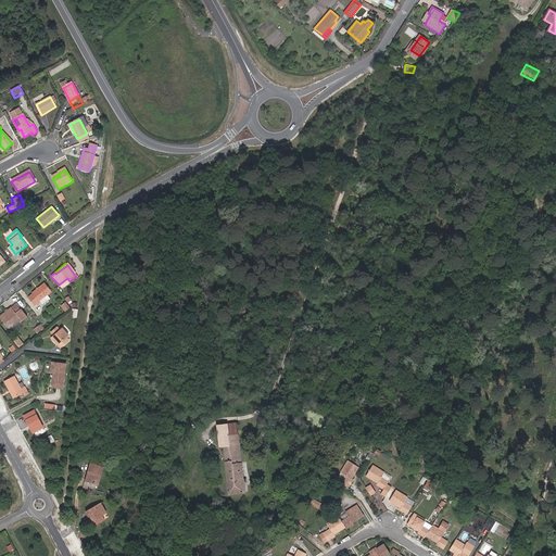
[(49,291),(42,283),(30,292),(38,301),(49,291)]
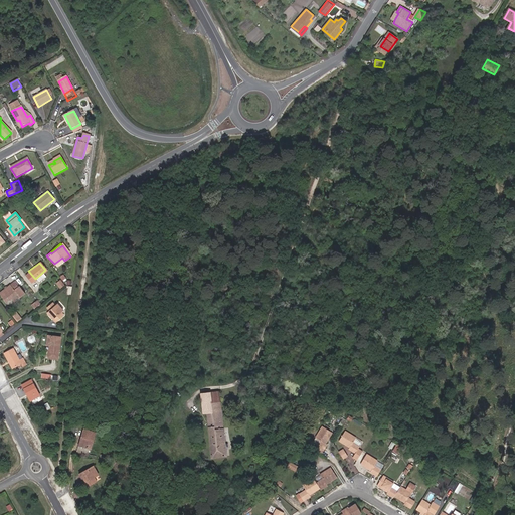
[(61,279),(57,283),(61,288),(65,285),(61,279)]
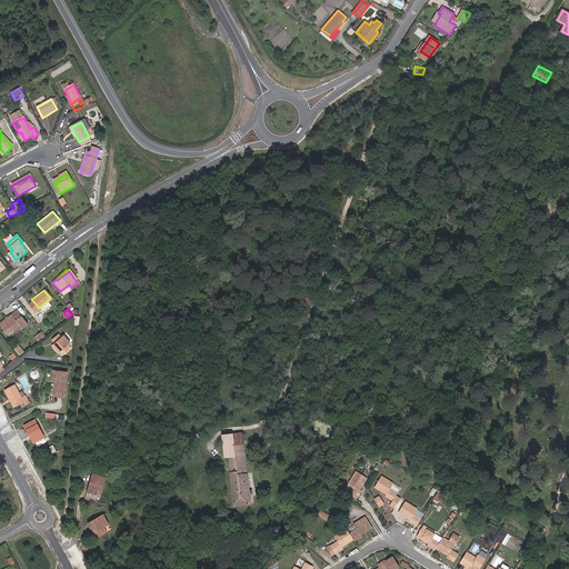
[(11,328),(17,322),(20,327),(26,322),(19,315),(15,310),(10,313),(0,321),(0,325),(6,332),(11,328)]
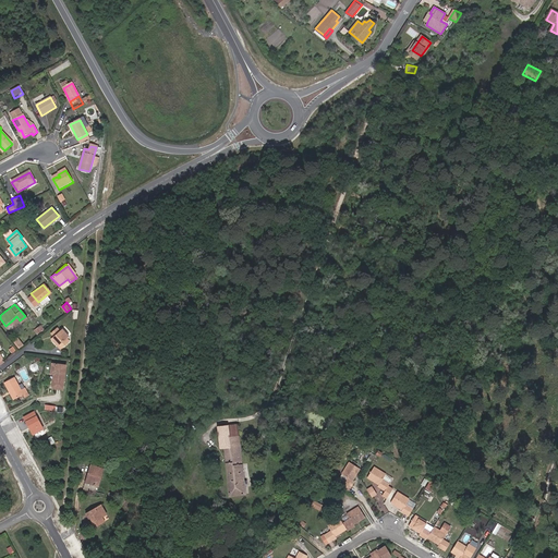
[(16,316),(11,322),(13,325),(20,320),(16,316)]
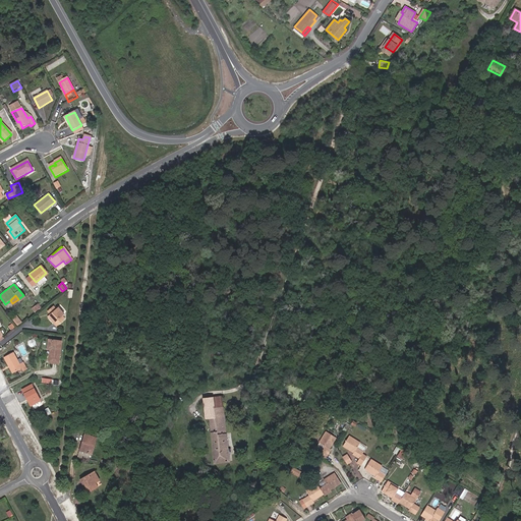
[(31,307),(35,312),(41,306),(37,302),(31,307)]
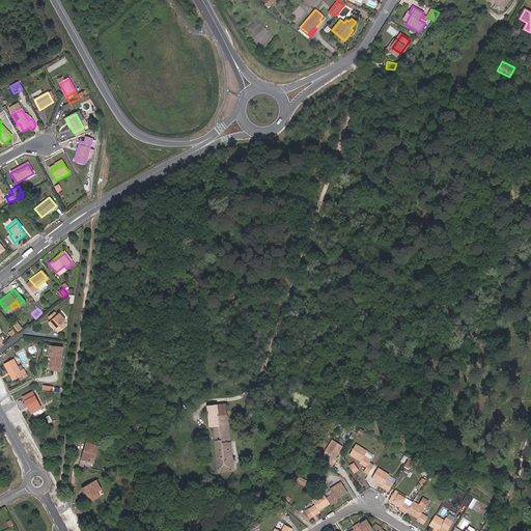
[(52,317),(51,318),(56,326),(55,327),(58,329),(65,324),(63,320),(65,318),(59,311),(57,313),(54,309),(49,314),(52,317)]
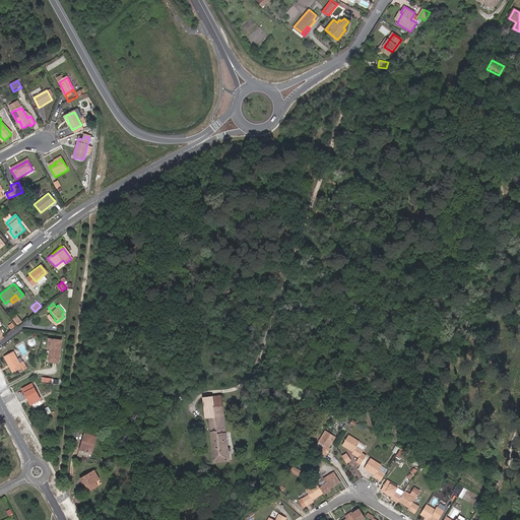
[(20,321),(15,314),(11,317),(17,323),(20,321)]
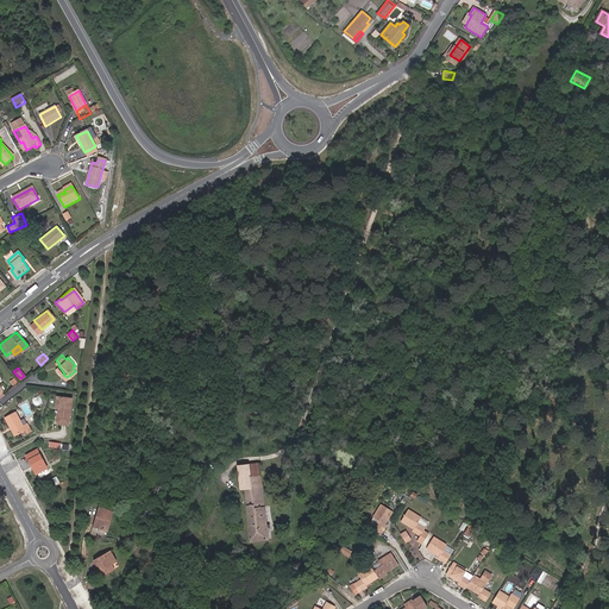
[(70,396),(56,395),(55,406),(58,406),(56,421),(67,422),(70,396)]
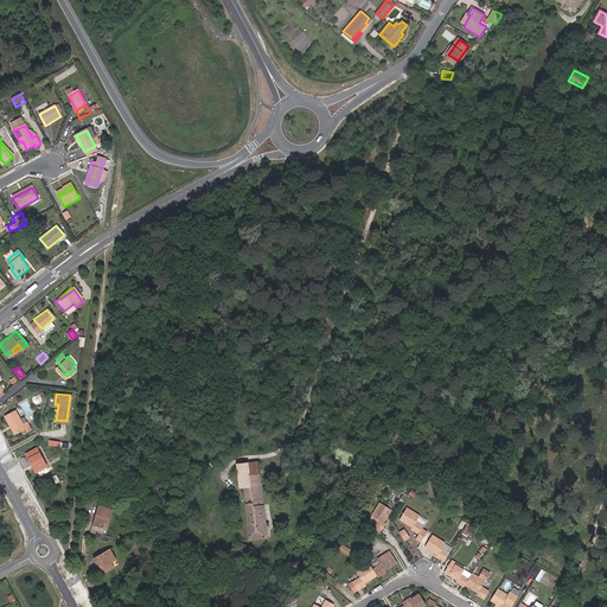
[(23,422),(14,409),(4,415),(13,433),(24,427),(25,429),(30,427),(26,420),(23,422)]
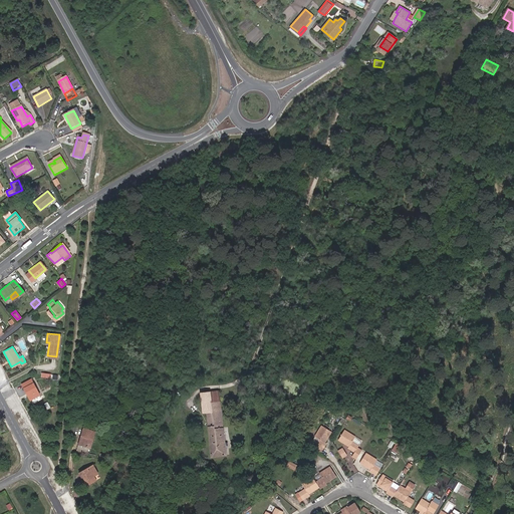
[(21,381),(26,391),(27,390),(31,397),(39,392),(30,376),(21,381)]
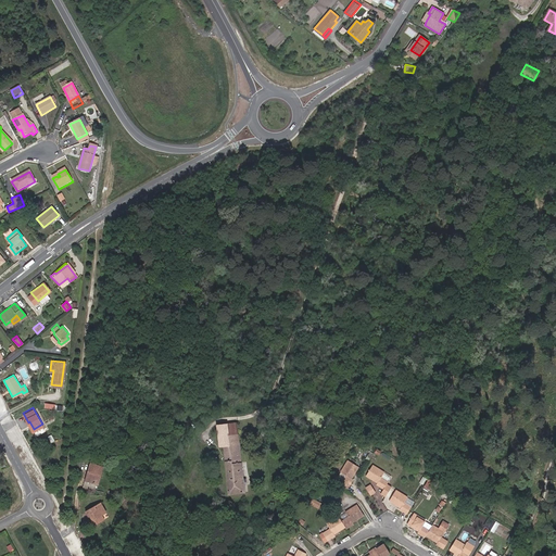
[(237,422),(216,424),(219,446),(223,446),(228,493),(244,492),(237,422)]
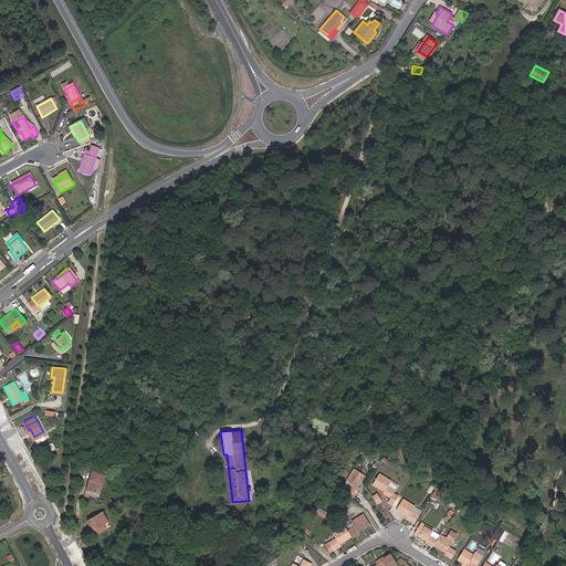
[(352,484),(347,492),(354,495),(358,489),(356,488),(358,482),(359,482),(364,475),(353,469),(346,481),(352,484)]
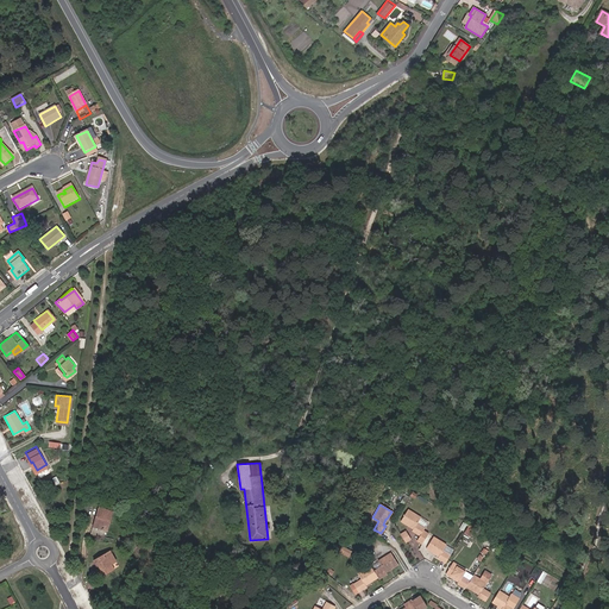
[(112,510),(99,507),(93,526),(107,529),(112,510)]
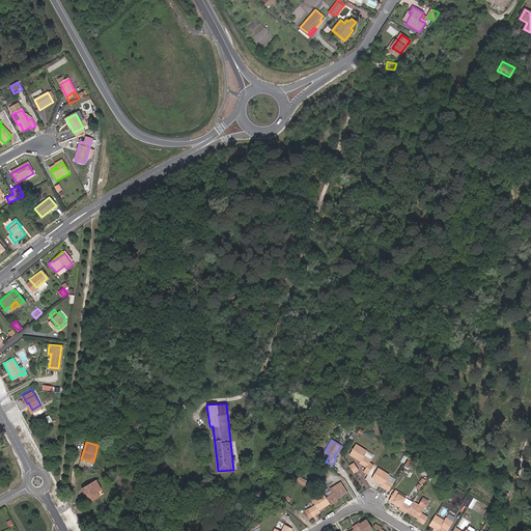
[(366,475),(372,466),(368,463),(370,460),(363,456),(366,451),(355,444),(350,454),(356,458),(356,457),(361,460),(359,463),(365,467),(362,472),(366,475)]
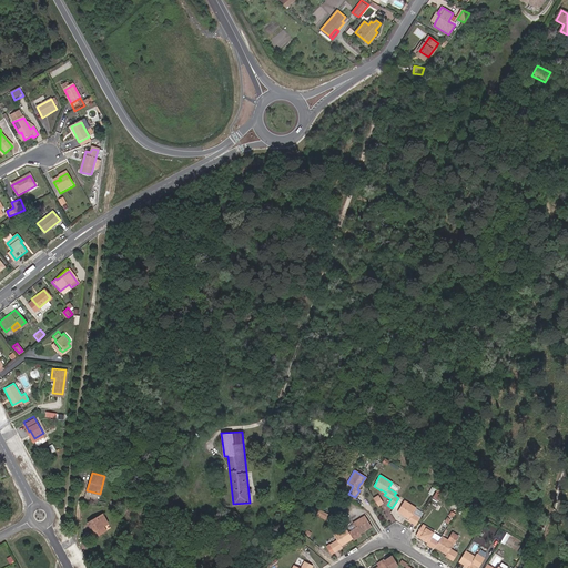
[(353,503),(355,497),(348,494),(346,498),(350,500),(353,503)]
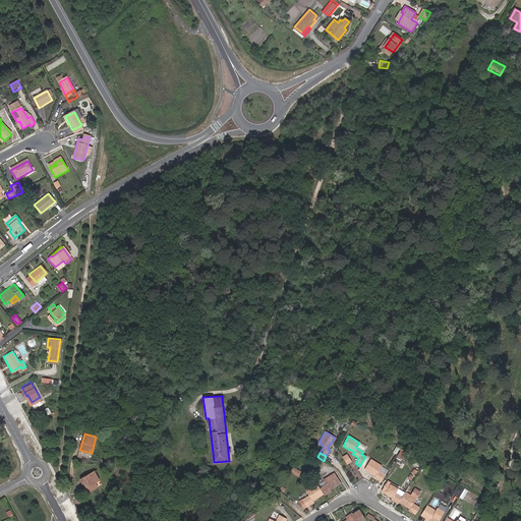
[(380,481),(384,475),(378,471),(381,466),(370,460),(363,469),(370,473),(370,472),(375,475),(373,478),(380,481)]
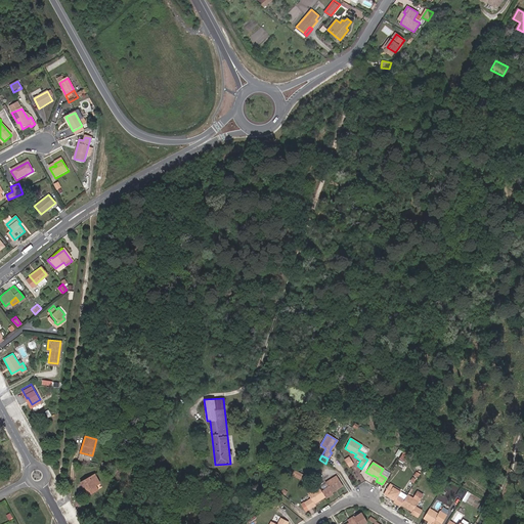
[(93,487),(96,485),(100,483),(95,475),(81,482),(83,487),(85,486),(87,490),(85,491),(88,496),(96,491),(93,487)]
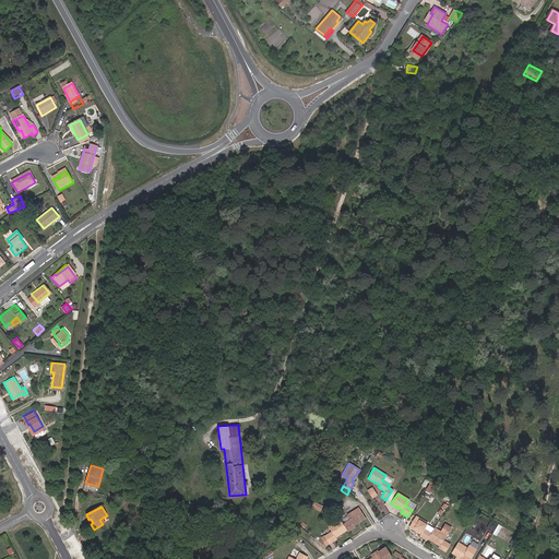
[(349,521),(342,525),(346,531),(346,532),(353,527),(352,525),(356,522),(357,522),(364,518),(357,508),(345,515),(349,521)]
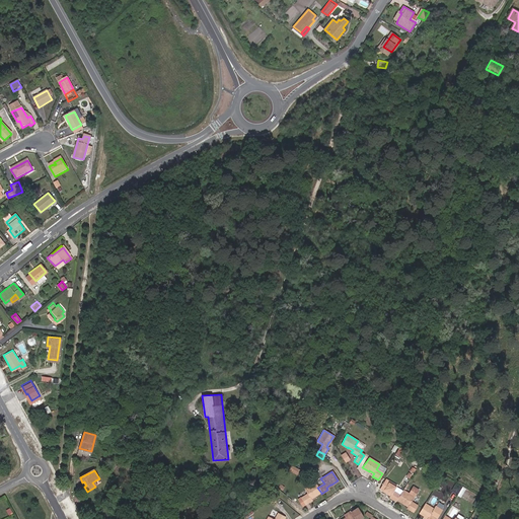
[(396,501),(399,496),(392,492),(395,487),(385,479),(379,490),(385,494),(386,493),(390,496),(389,498),(395,502),(396,501)]
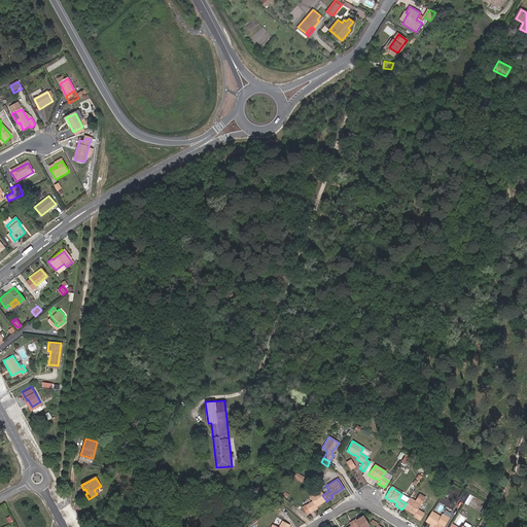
[(319,504),(326,500),(322,495),(319,490),(308,497),(311,502),(306,506),(310,513),(316,508),(314,506),(318,503),(319,504)]
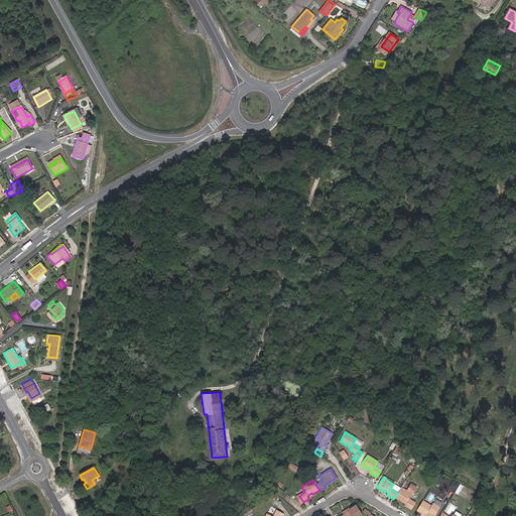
[(407,492),(411,495),(416,488),(411,485),(407,492)]
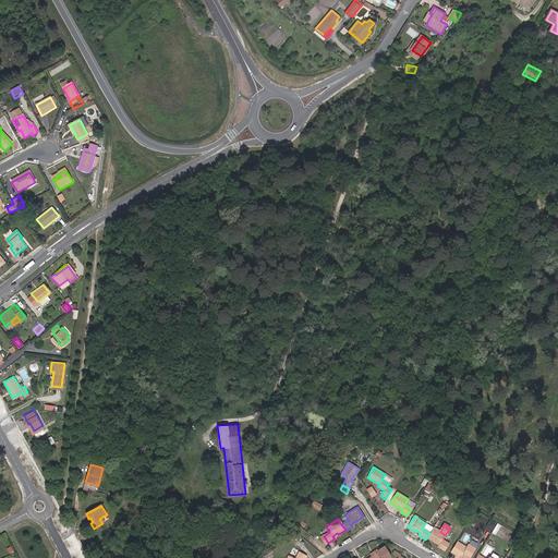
[(440,532),(433,526),(429,533),(426,538),(434,543),(434,542),(439,544),(437,547),(444,552),(448,545),(441,541),(445,535),(440,532)]
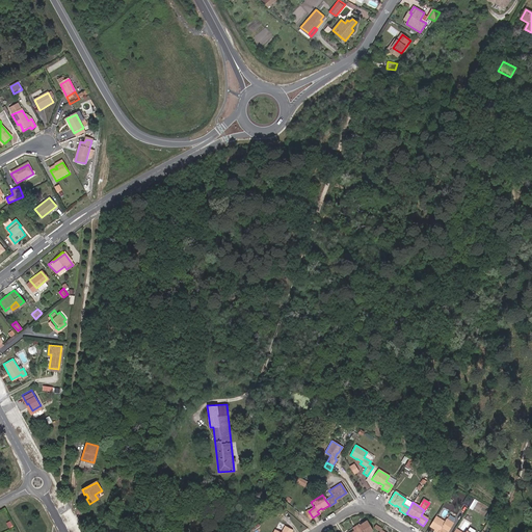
[(282,515),(285,511),(278,506),(274,509),(282,515)]
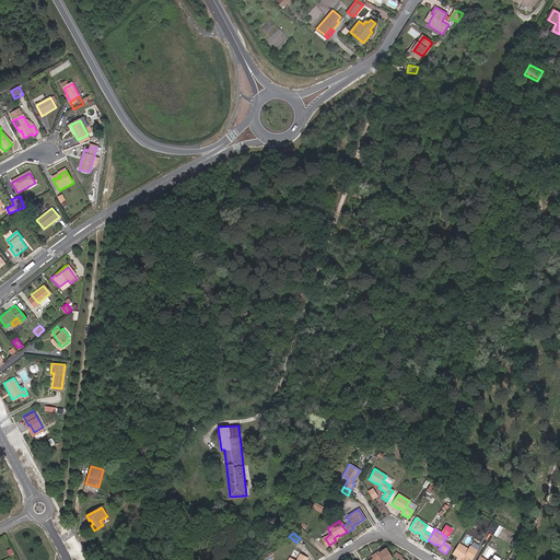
[(459,544),(452,553),(462,559),(461,559),(470,559),(477,550),(469,546),(468,549),(459,544)]
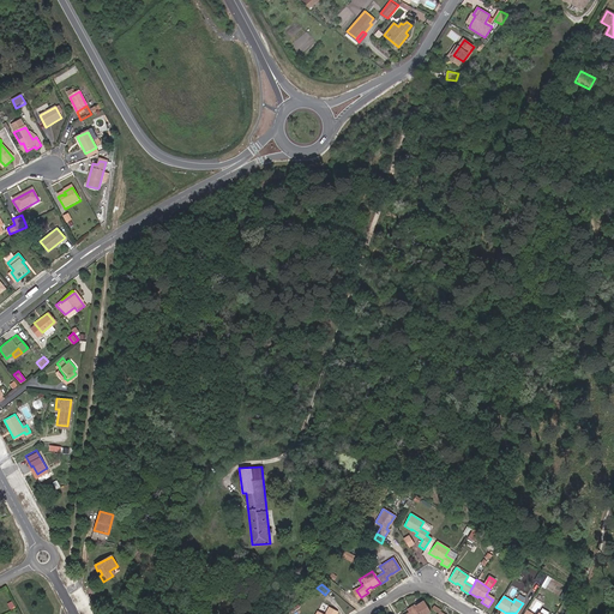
[(427,613),(422,603),(413,608),(416,613),(427,613)]
